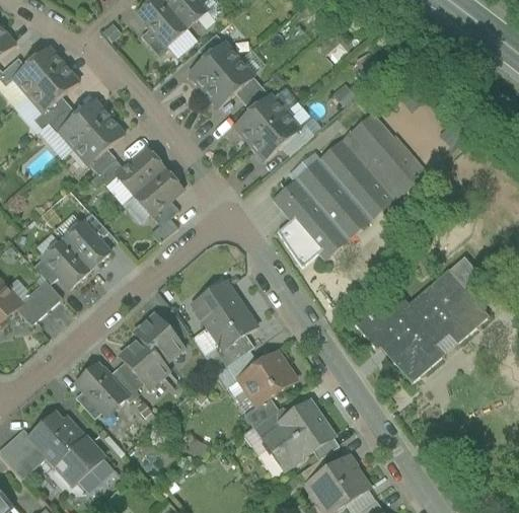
[(150,0),(137,12),(150,27),(166,46),(166,45),(187,27),(162,0),(150,0)]
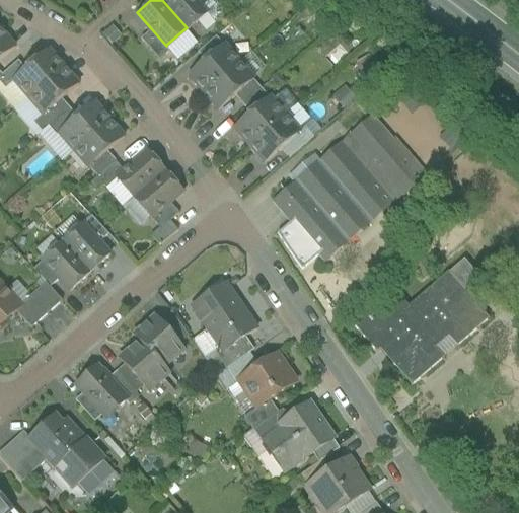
[(207,10),(198,0),(162,0),(187,27),(207,10)]
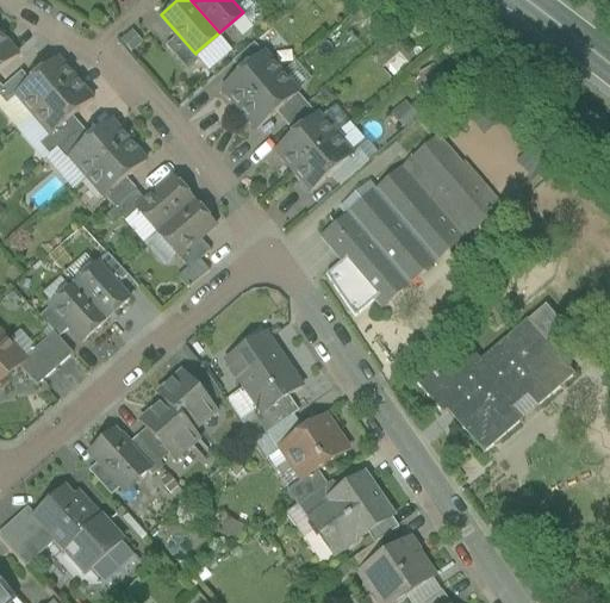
[(0,31),(0,66),(17,51),(0,31)]
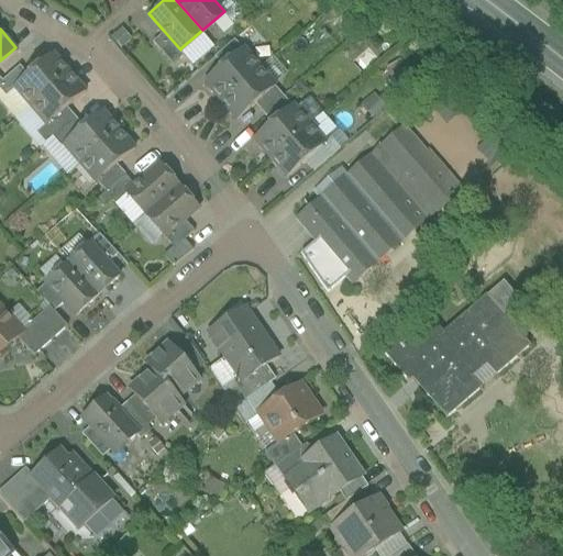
[(180,49),(163,30),(153,39),(173,62),(184,52),(180,48),(180,49)]
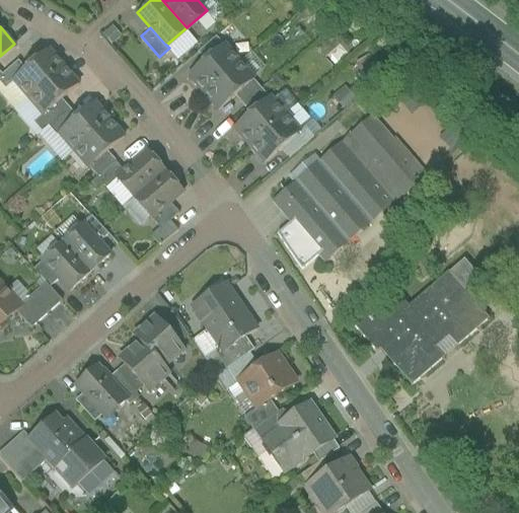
[(216,32),(198,49),(206,58),(224,42),(216,32)]
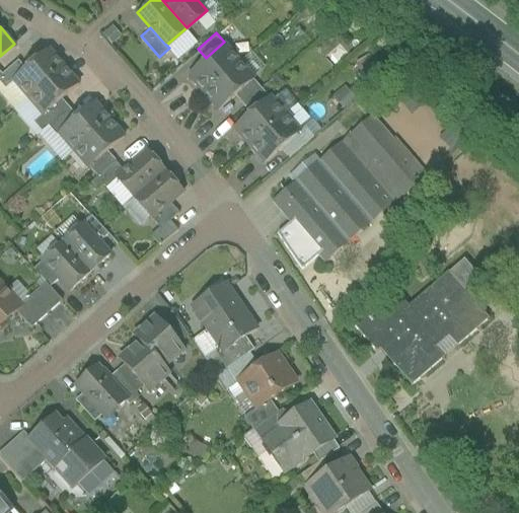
[(206,58),(189,72),(204,89),(239,59),(224,42),(206,58)]
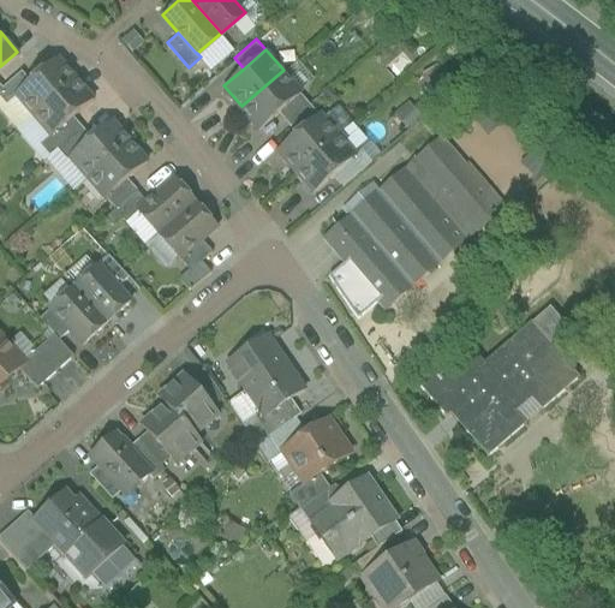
[(31,78),(16,91),(16,93),(34,112),(75,76),(58,55),(31,78)]
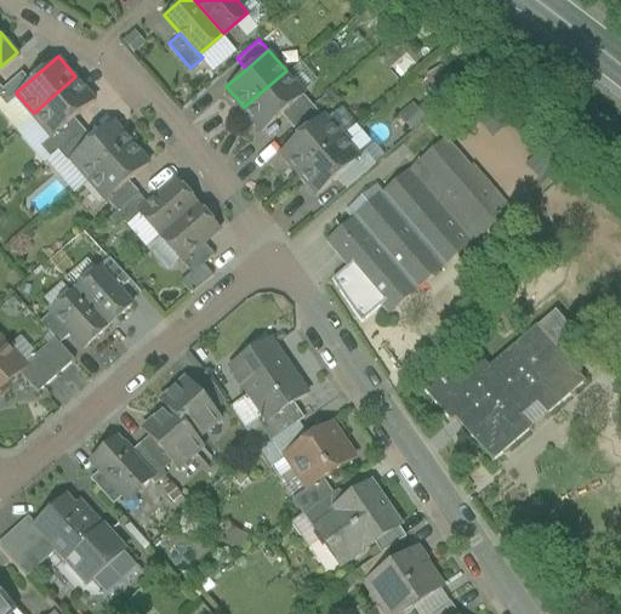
[(3,85),(0,86),(0,95),(6,102),(16,94),(16,92),(32,79),(22,68),(3,85)]
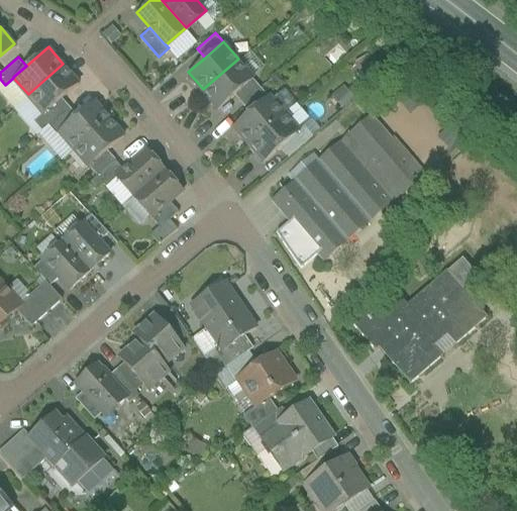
[(238,59),(203,89),(217,106),(234,92),(252,76),(238,59)]
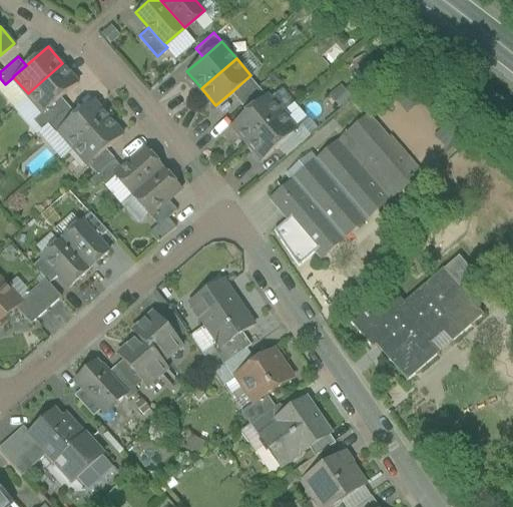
[(62,63),(28,93),(42,109),(42,110),(61,94),(77,80),(62,63)]
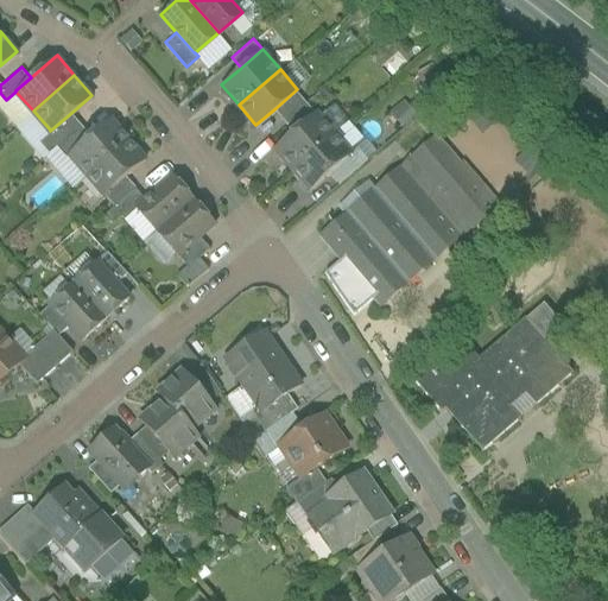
[(297,89),(276,108),(285,119),(306,100),(297,89)]
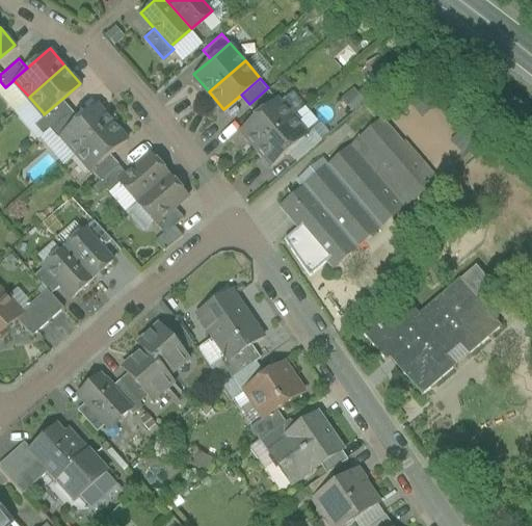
[(268,87),(249,104),(257,113),(276,97),(268,87)]
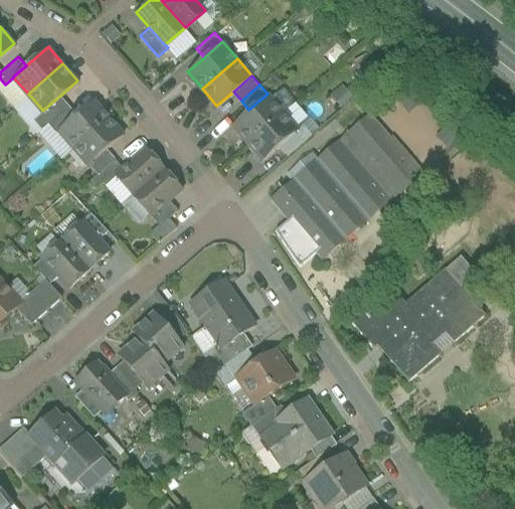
[(248,110),(232,124),(247,141),(283,111),(268,94),(248,110)]
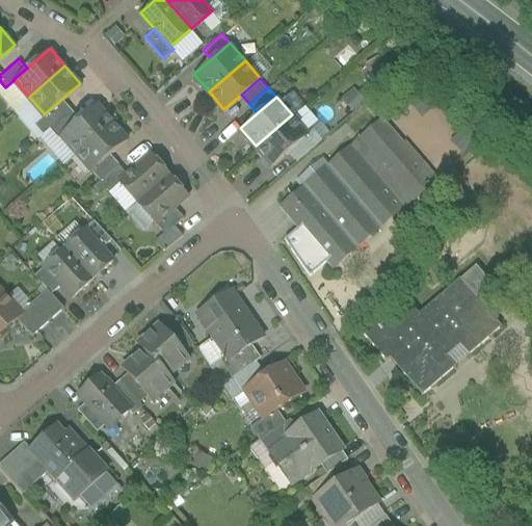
[(63,98),(44,114),(44,113),(34,122),(43,132),(49,127),(71,107),(63,98)]
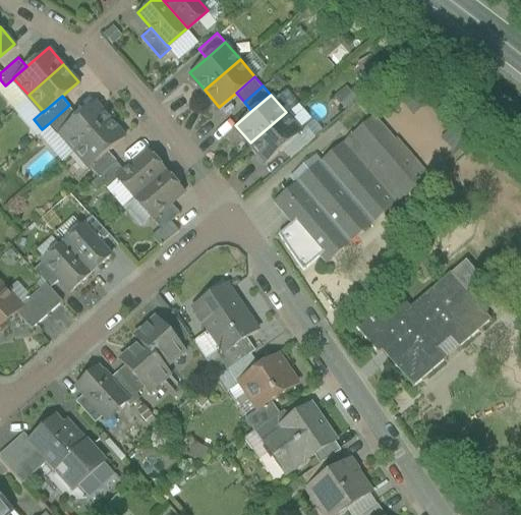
[(77,114),(59,130),(60,131),(74,148),(109,117),(95,100),(77,114)]
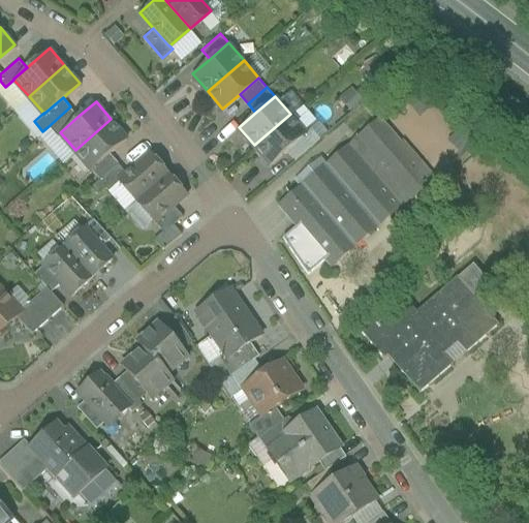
[(70,106),(49,126),(58,135),(61,133),(60,132),(79,116),(70,106)]
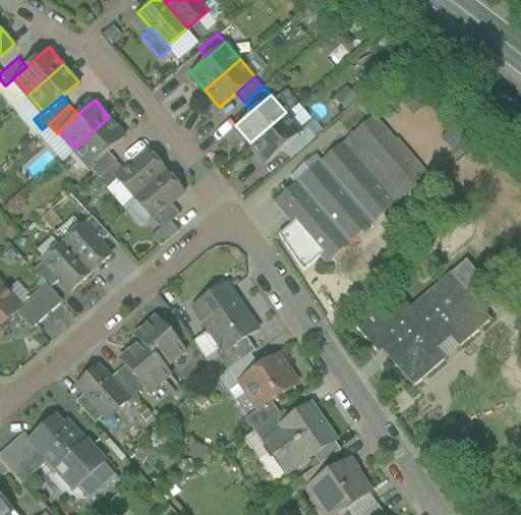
[(286,112),(250,142),(266,160),(282,146),(300,129),(300,128),(286,112)]
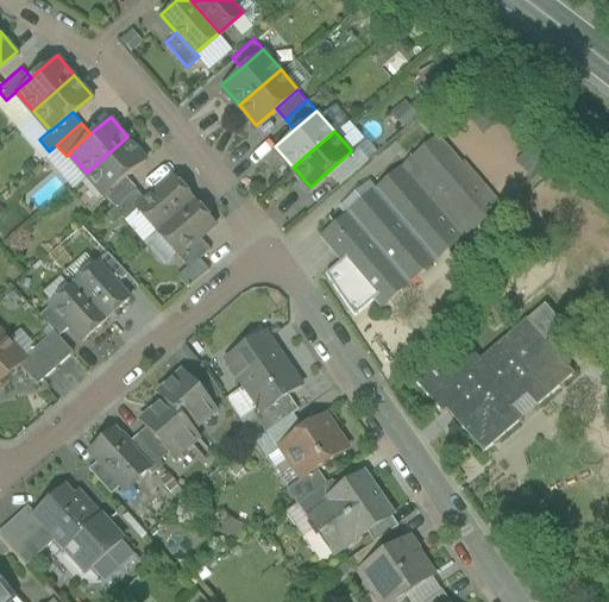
[(438,133),(360,200),(365,205),(353,214),(352,212),(346,212),(321,233),(344,259),(341,263),(358,282),(360,280),(380,301),(470,225),(498,201),(463,160),(462,162),(438,133)]
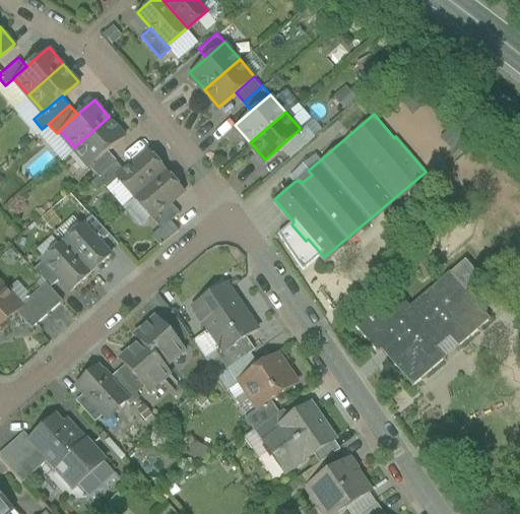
[(109,117),(74,147),(88,165),(108,148),(124,134),(109,117)]
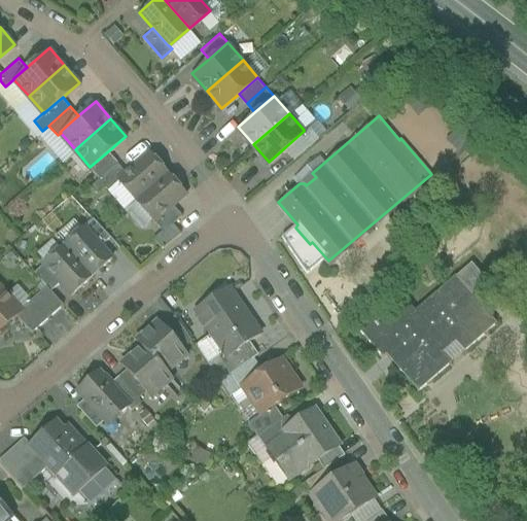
[(304,131),(285,147),(293,157),(318,135),(309,126),(304,130),(304,131)]
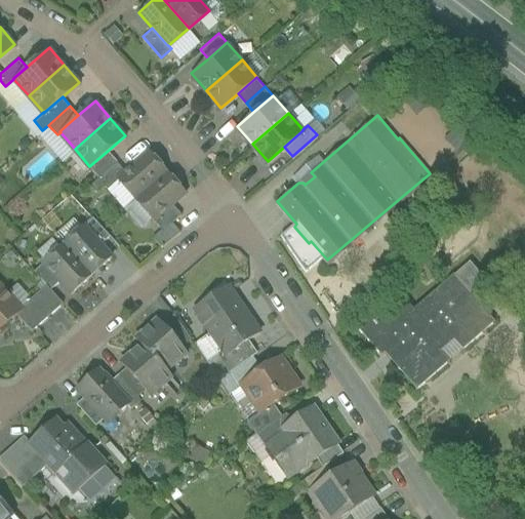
[(125,169),(117,176),(117,177),(135,198),(166,170),(149,149),(125,169)]
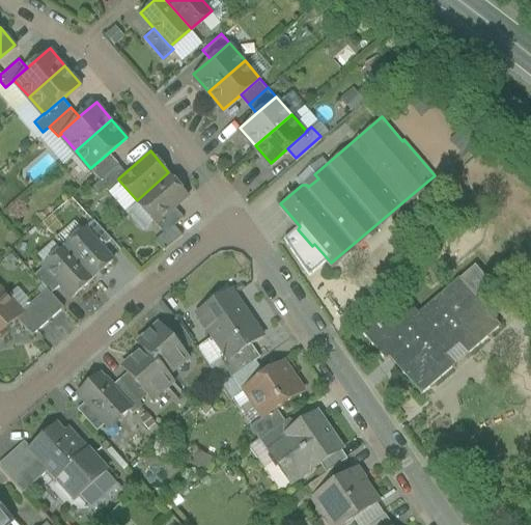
[(110,152),(91,168),(100,177),(118,161),(110,152)]
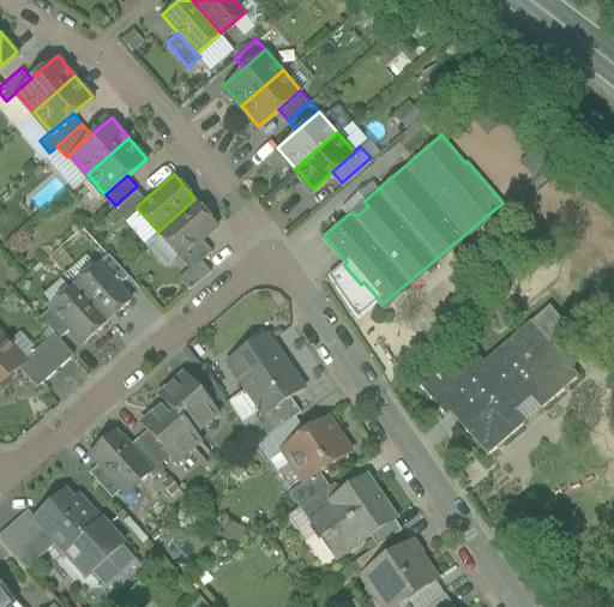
[(115,205),(114,205),(126,218),(137,208),(137,206),(146,198),(137,186),(115,205)]
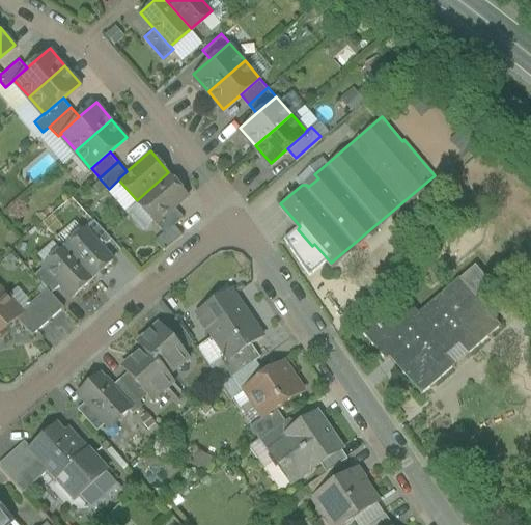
[(168,172),(137,200),(155,221),(174,204),(187,193),(168,172)]
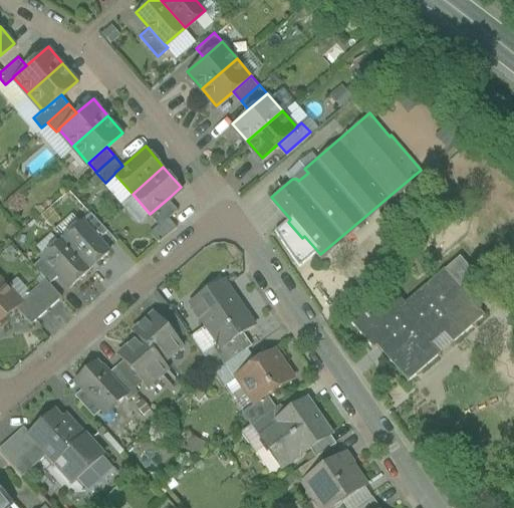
[(169,198),(151,214),(158,222),(159,224),(168,216),(177,208),(169,198)]
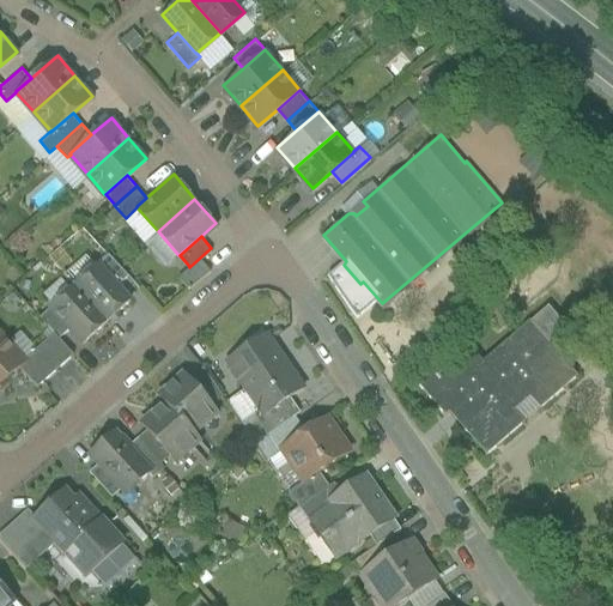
[(128,273),(109,252),(98,261),(117,283),(128,273)]
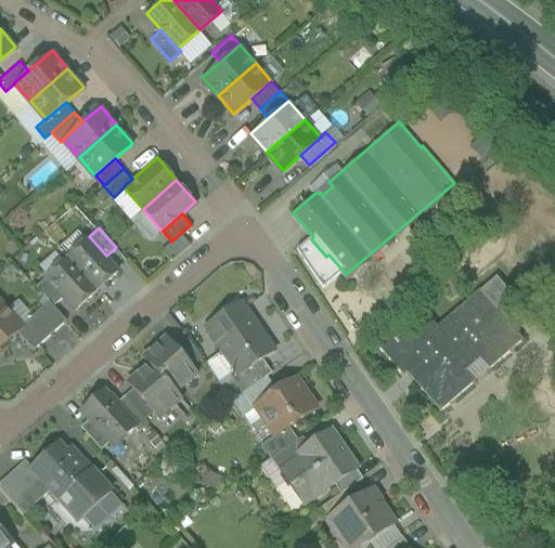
[(181,233),(171,242),(170,239),(160,248),(170,259),(190,243),(181,233)]
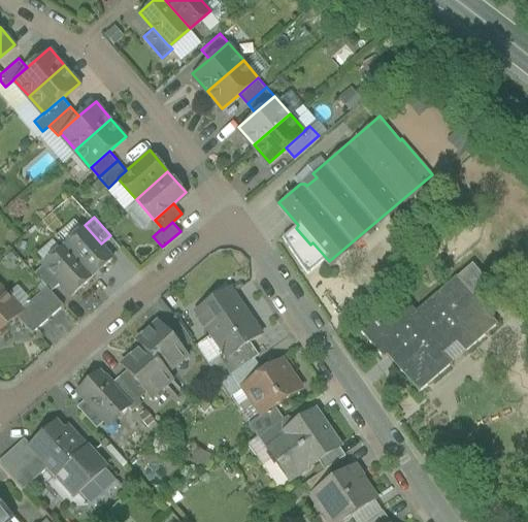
[(85,225),(84,225),(63,243),(92,274),(112,256),(101,243),(85,225)]
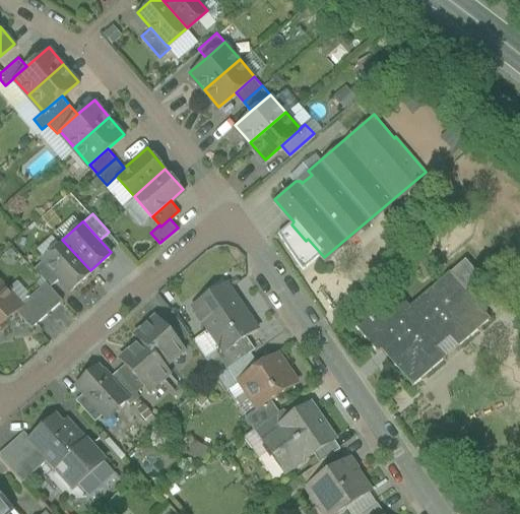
[(62,240),(42,258),(58,276),(70,288),(90,270),(62,240)]
